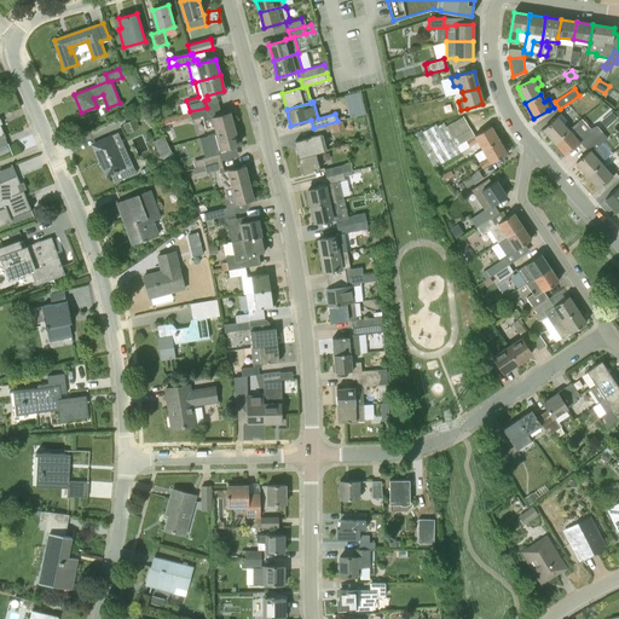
[(363,103),(348,106),(351,117),(365,114),(363,104),(363,103)]
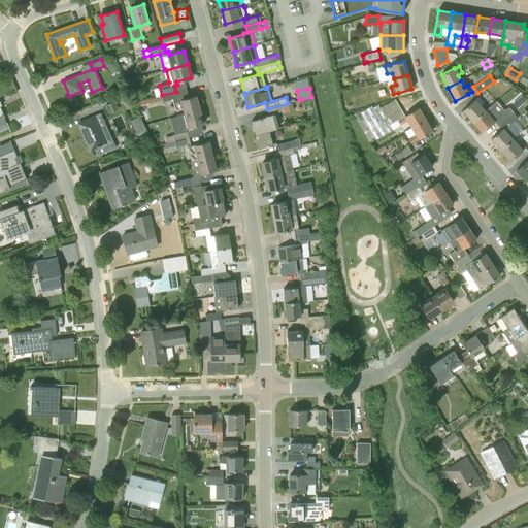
[(186,113),(200,109),(196,96),(178,101),(176,92),(162,95),(135,102),(137,108),(163,101),(173,99),(173,102),(175,110),(184,107),(186,113)]
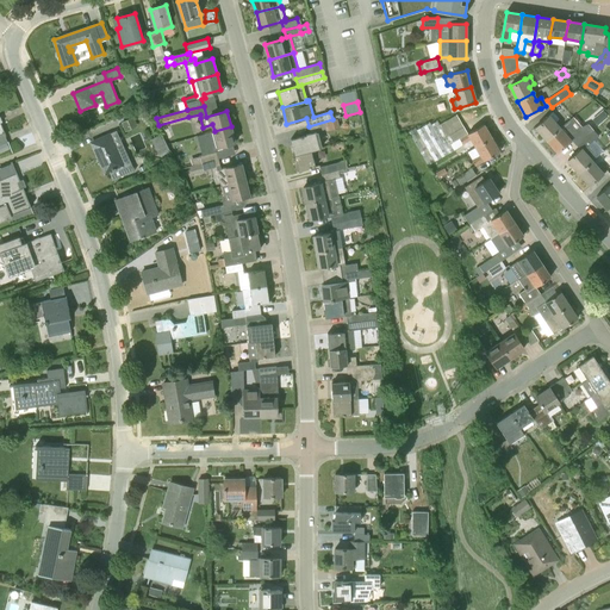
[(598,116),(603,122),(609,117),(603,111),(598,116)]
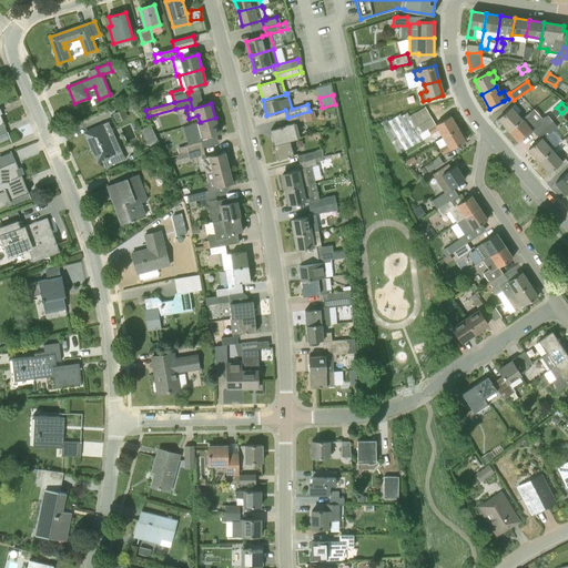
[(509,130),(521,120),(517,114),(520,111),(515,104),(510,108),(499,118),(509,130)]
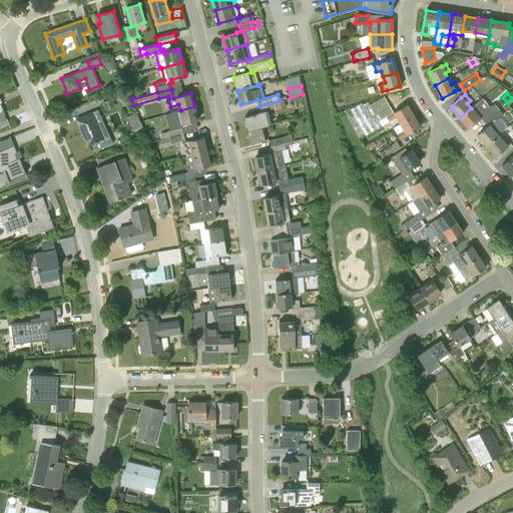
[(370,105),(381,125),(389,120),(389,121),(396,117),(400,124),(414,116),(407,104),(393,112),(384,96),(370,105)]
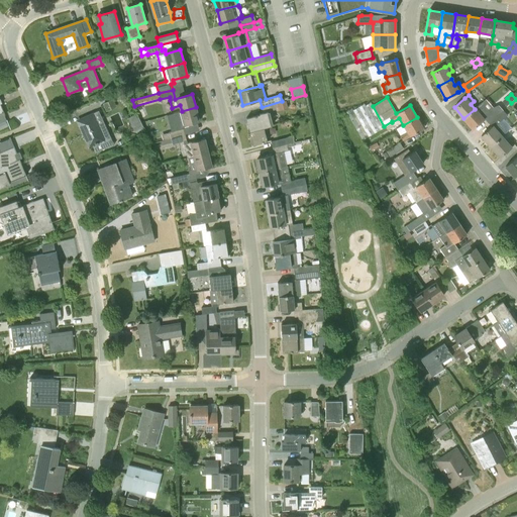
[(481,103),(475,109),(463,118),(474,129),(485,119),(488,122),(503,110),(498,105),(493,107),(486,99),(481,103)]
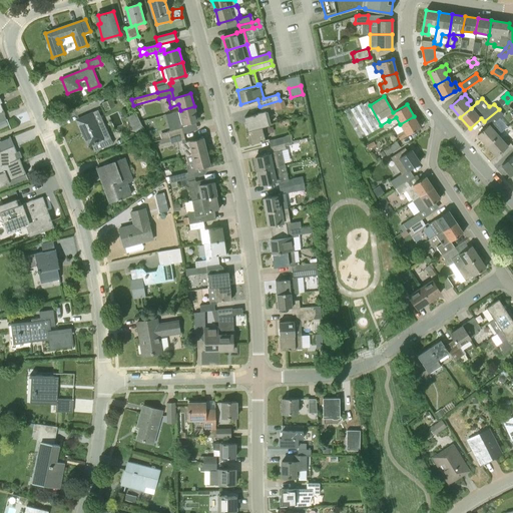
[(113,99),(102,103),(105,110),(115,106),(113,99)]
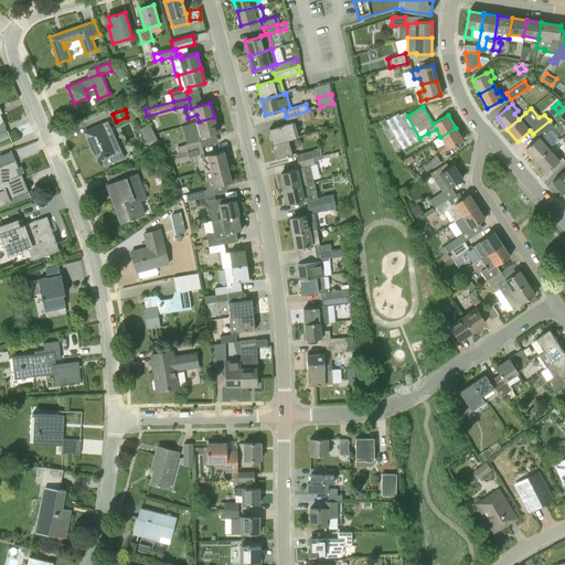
[(288,139),(297,138),(297,137),(298,136),(294,121),(302,119),(304,121),(315,118),(312,109),(308,110),(286,117),(288,123),(284,124),(284,125),(269,129),(273,144),(288,139)]
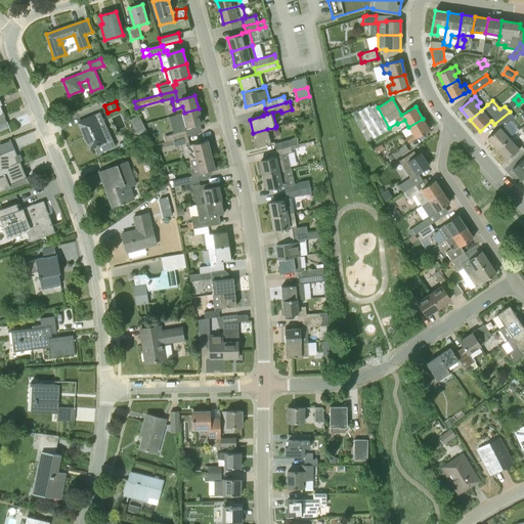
[(351,114),(367,141),(390,129),(389,128),(378,107),(376,103),(369,106),(368,105),(357,112),(356,110),(351,114)]
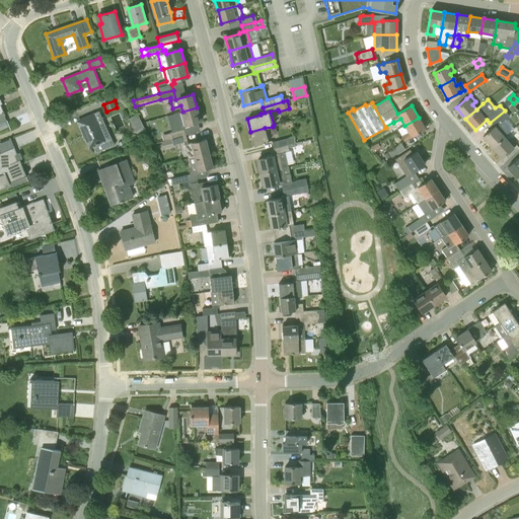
[(182,112),(186,126),(201,122),(197,107),(182,112)]
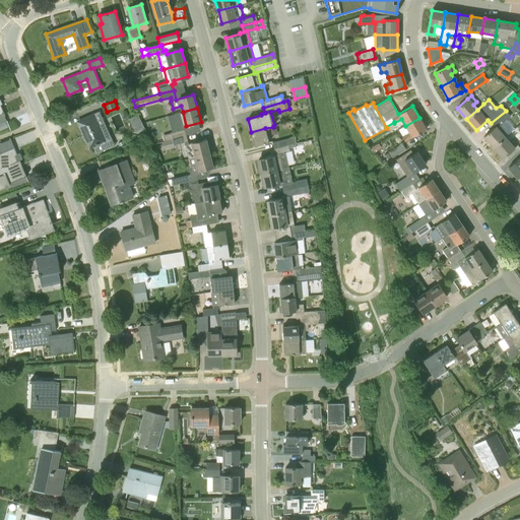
[(510,116),(506,111),(491,123),(495,127),(484,136),(494,147),(505,138),(504,137),(509,133),(501,124),(510,116)]
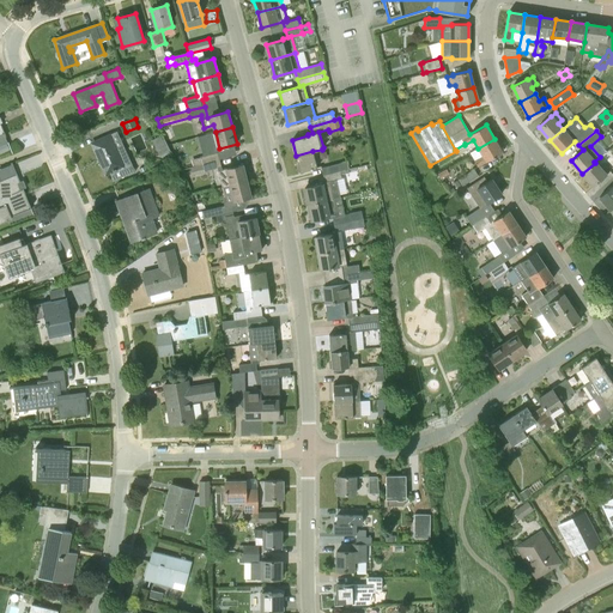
[(123,165),(110,135),(92,144),(105,174),(109,171),(113,181),(135,171),(131,162),(123,165)]
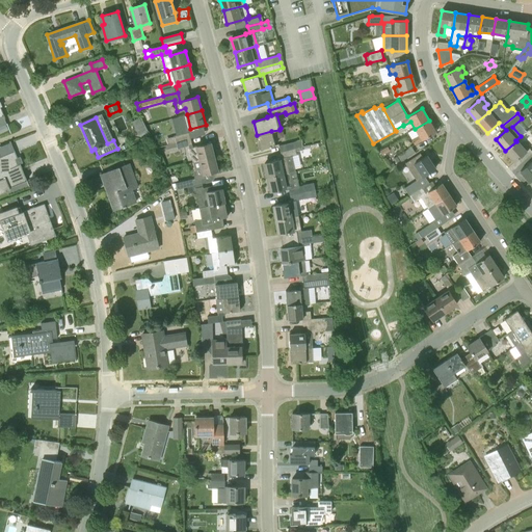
[(132,122),(139,135),(148,131),(140,117),(132,122)]
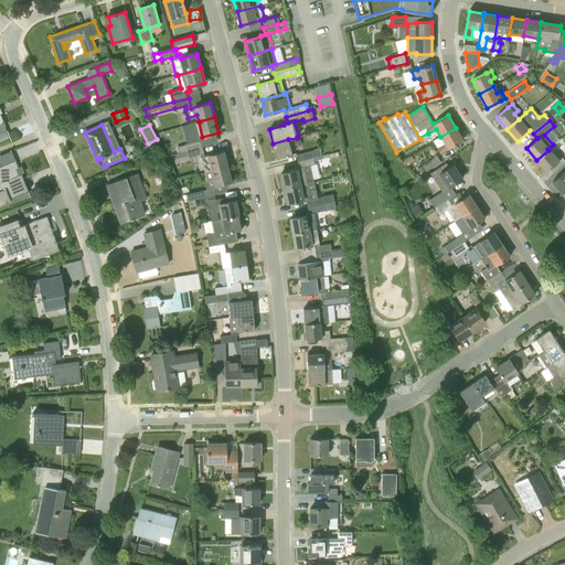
[(462,140),(456,128),(440,137),(445,144),(437,148),(440,153),(462,140)]
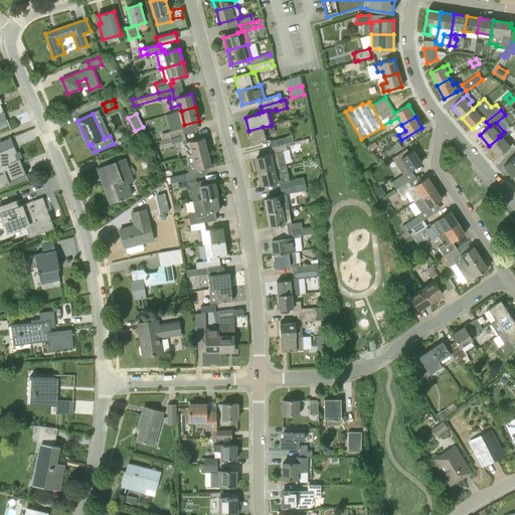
[(267,141),(263,127),(248,131),(252,145),(267,141)]
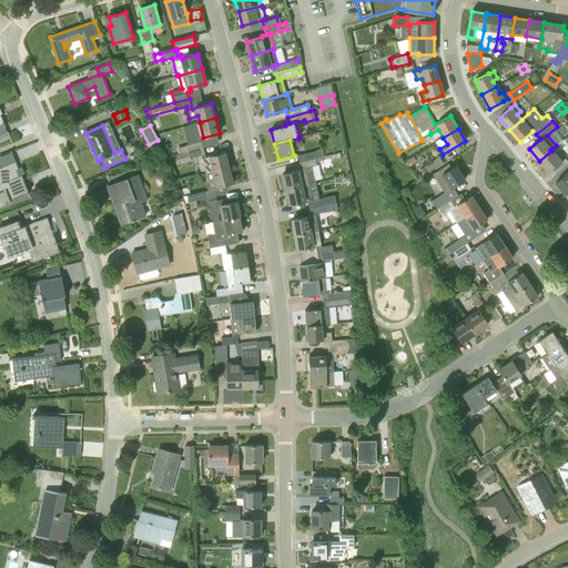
[(188,151),(203,148),(201,141),(185,144),(176,148),(179,154),(188,151)]
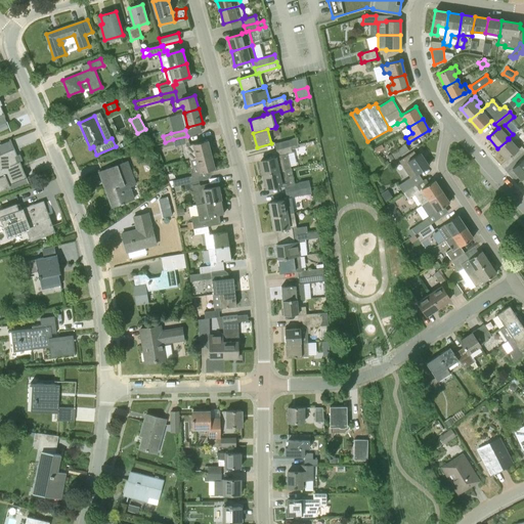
[(187,136),(173,139),(175,146),(185,143),(189,160),(211,155),(208,140),(193,144),(193,143),(190,144),(187,136)]
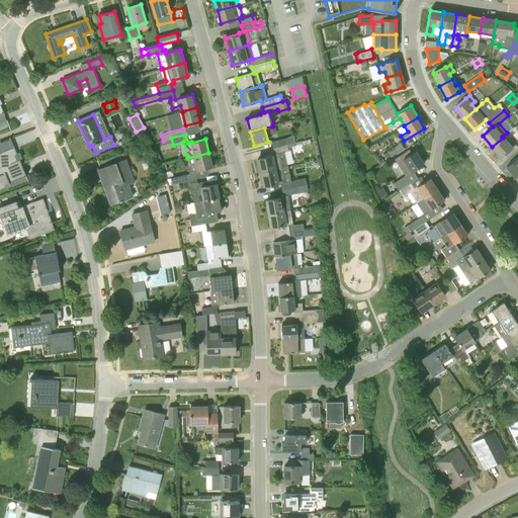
[(273,148),(294,143),(292,137),(271,142),(273,148)]
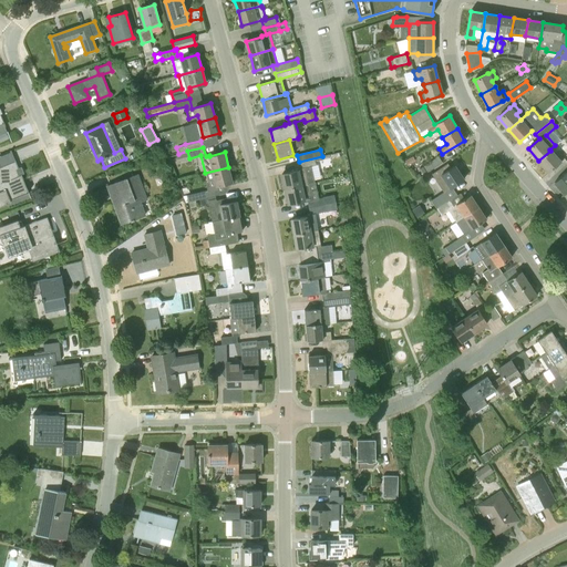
[(189,160),(189,158),(187,151),(178,154),(175,154),(178,162),(189,160)]
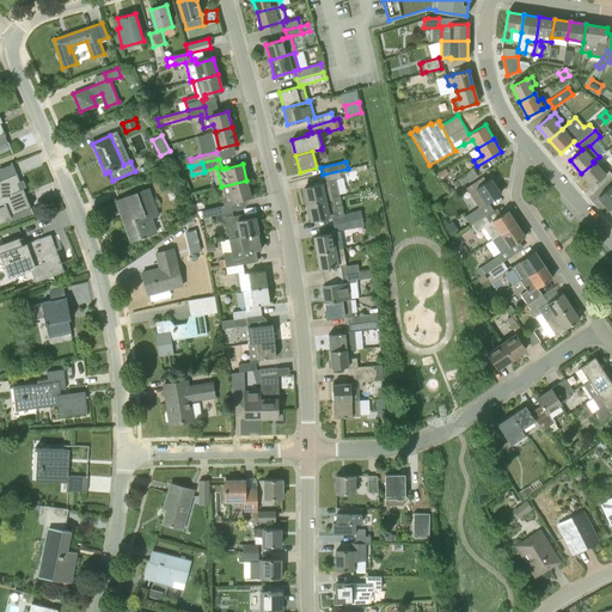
[(599,167),(594,163),(581,173),(593,187),(605,175),(609,171),(604,164),(599,167)]
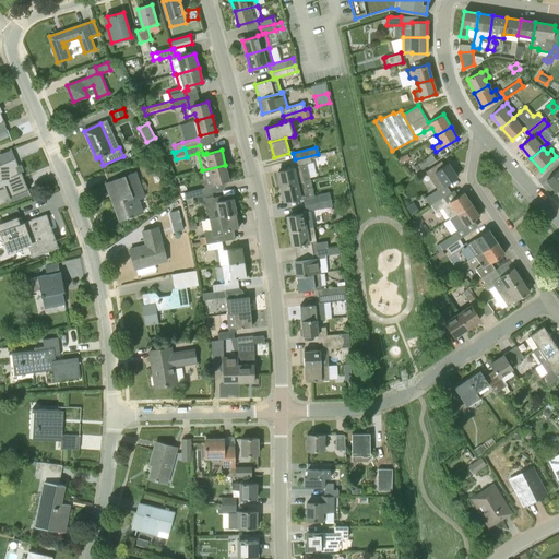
[(318,154),(295,159),(296,167),(277,171),(281,187),(310,180),(307,164),(311,163),(311,159),(318,158),(318,154)]
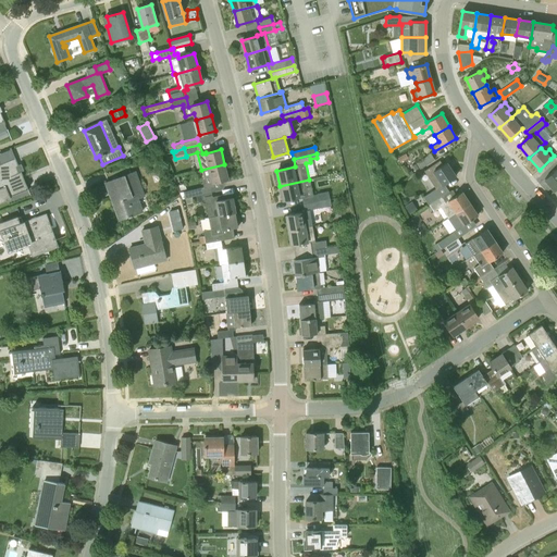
[(420,169),(434,160),(431,153),(416,163),(420,169)]
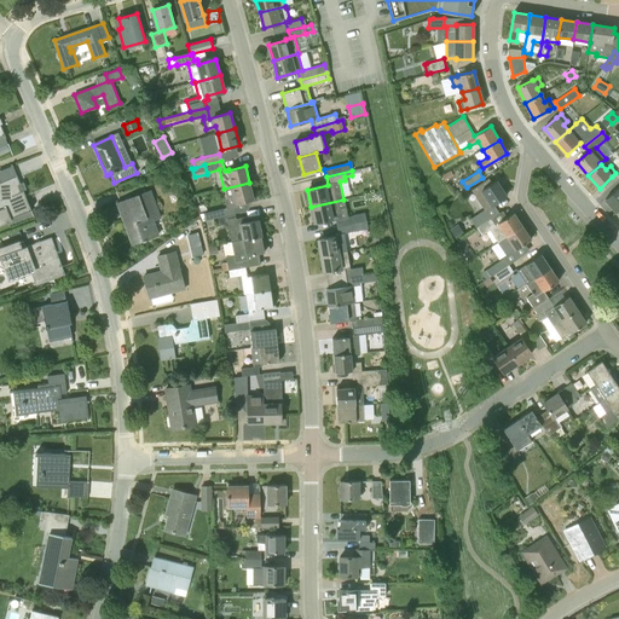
[(0,225),(12,221),(12,220),(11,220),(10,217),(30,208),(17,175),(0,183),(0,225)]
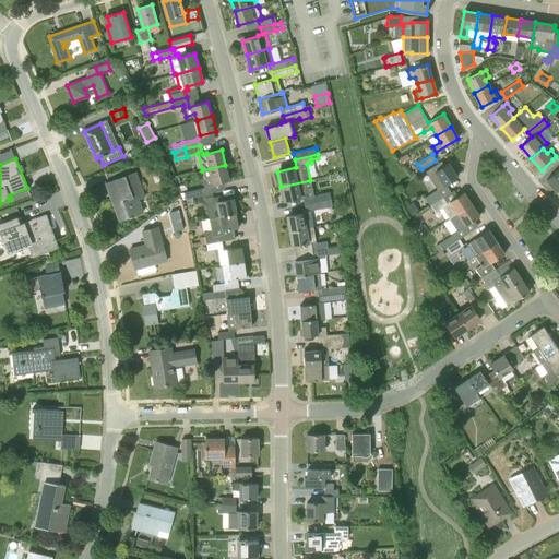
[(431,205),(442,198),(451,192),(445,185),(458,177),(448,163),(444,166),(441,162),(427,171),(438,189),(426,198),(431,205)]
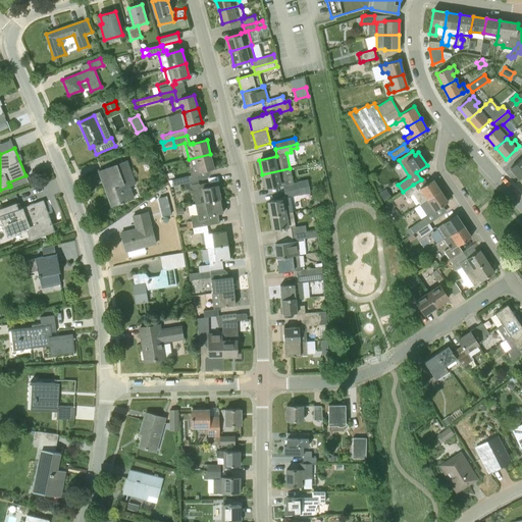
[(192,168),(199,166),(200,171),(213,167),(210,154),(189,159),(192,168)]
